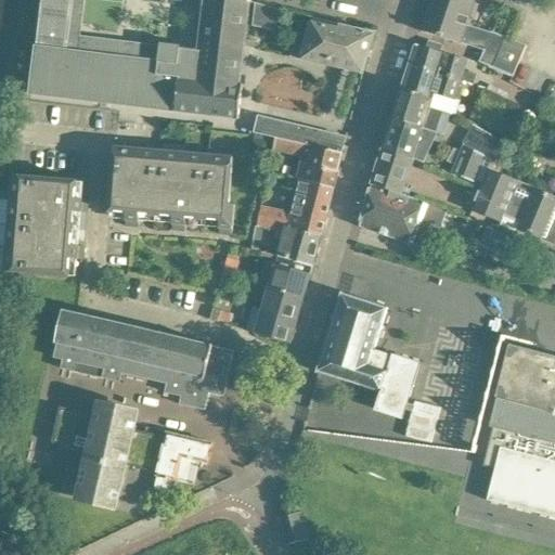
[(34,72),(30,93),(239,119),(243,85),(240,85),(245,48),(250,3),(236,0),(204,0),(198,52),(149,47),(79,38),(84,0),(41,0),(36,49),(35,49),(34,72)]
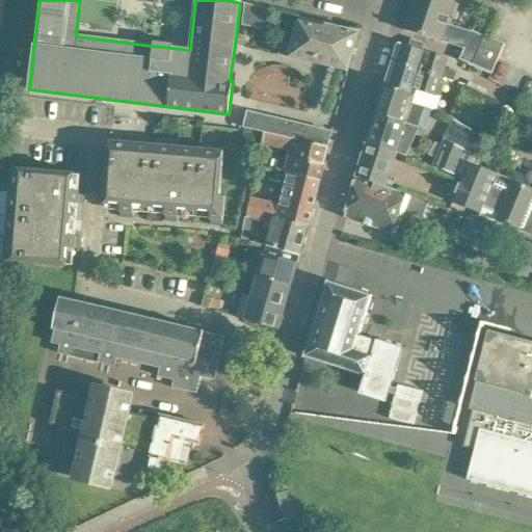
[(413,0),(403,29),(423,36),(464,50),(471,33),(446,25),(454,0),(453,0),(413,0)]
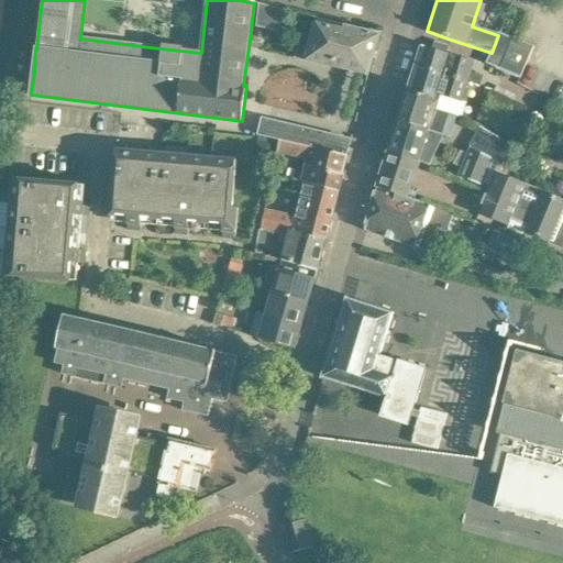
[(284,33),(288,11),(260,4),(257,26),(284,33)]
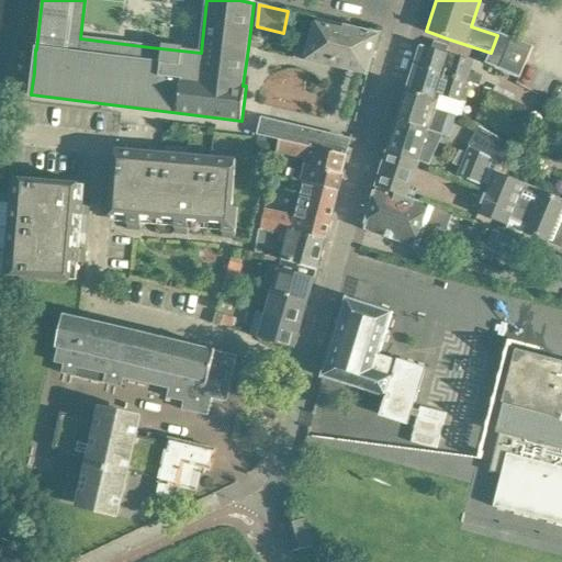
[(373,57),(381,32),(360,27),(360,29),(345,25),(346,24),(316,18),(311,38),(334,43),(333,48),(373,57)]
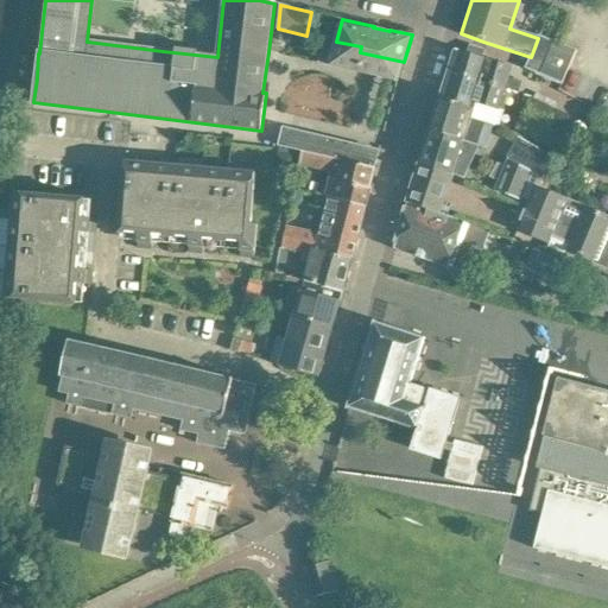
[(531,57),(525,71),(562,86),(576,52),(538,37),(538,38),(531,57)]
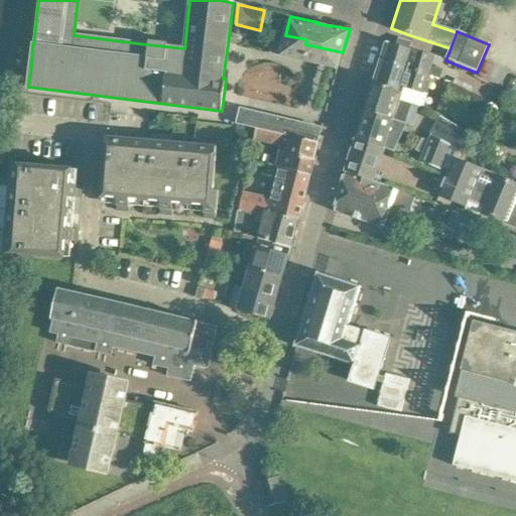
[(270,53),(338,69),(343,52),(305,44),(306,39),(285,35),(284,41),(274,38),(270,53)]
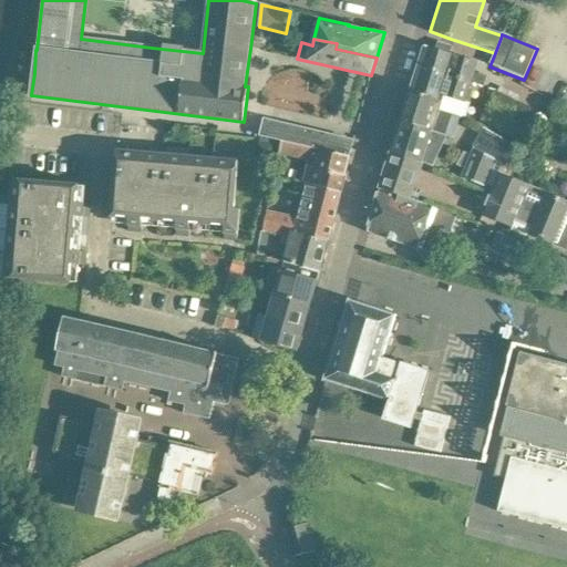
[(450,54),(452,47),(437,42),(435,49),(425,45),(419,66),(471,83),(471,82),(484,86),(487,76),(474,72),(477,63),(450,54)]
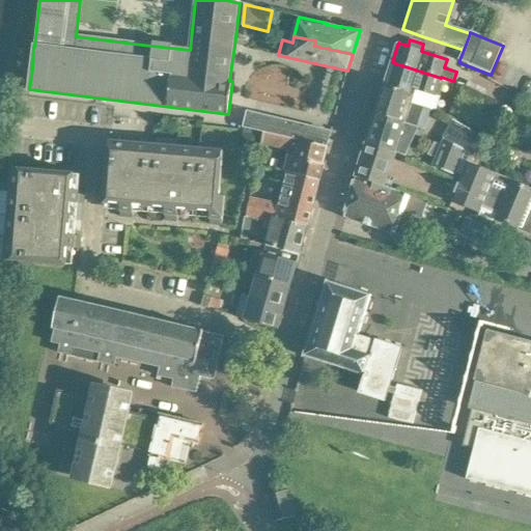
[(436,93),(441,78),(392,62),(384,86),(413,98),(411,106),(430,112),(430,110),(436,112),(442,95),(436,93)]
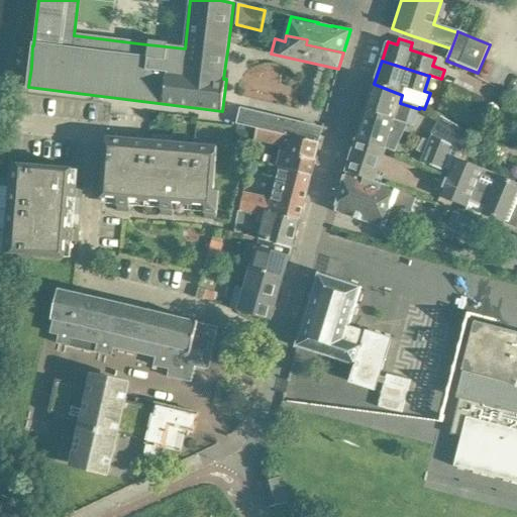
[(413,125),(419,109),(400,103),(402,95),(374,84),(366,112),(395,122),(396,119),(413,125)]
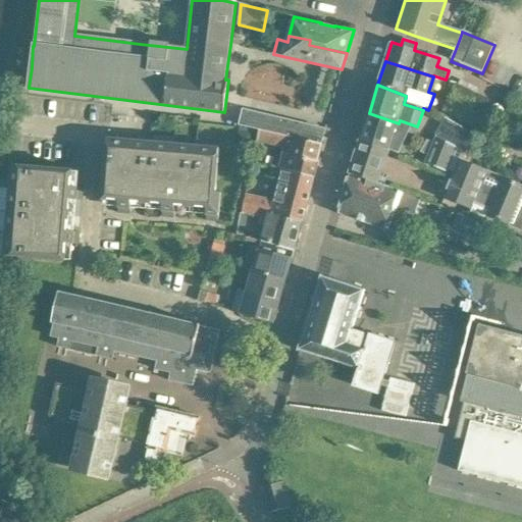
[(450,99),(470,108),(476,95),(455,87),(450,99)]
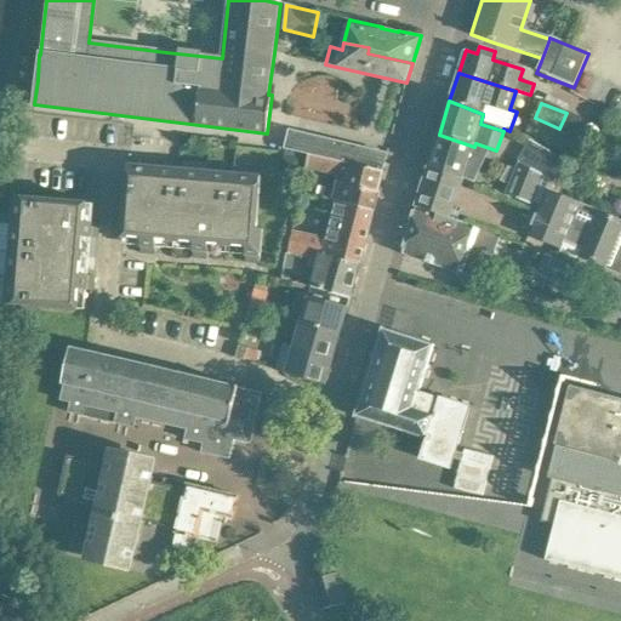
[(463,178),(474,147),(439,135),(428,166),(463,178)]
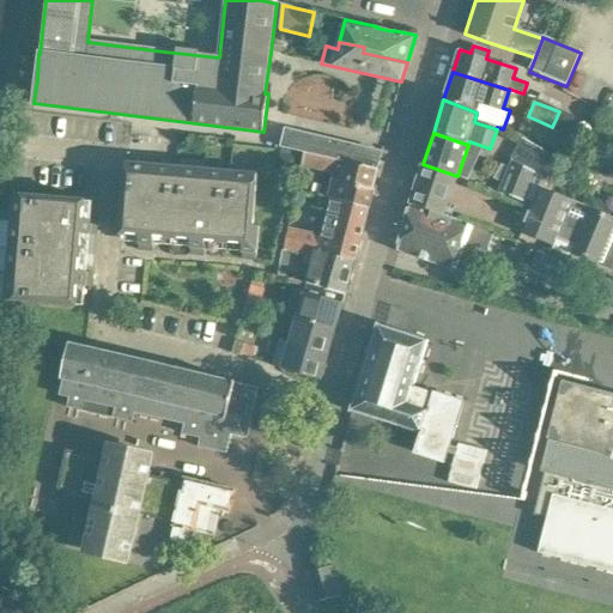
[(552,156),(520,137),(508,158),(511,161),(538,173),(533,183),(540,187),(552,156)]
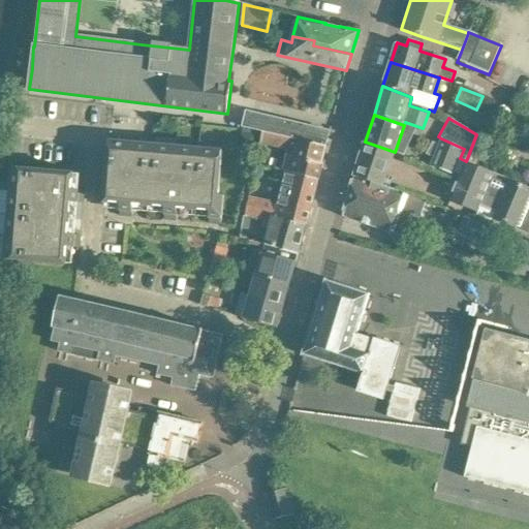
[(327,147),(330,131),(278,119),(274,133),(327,147)]
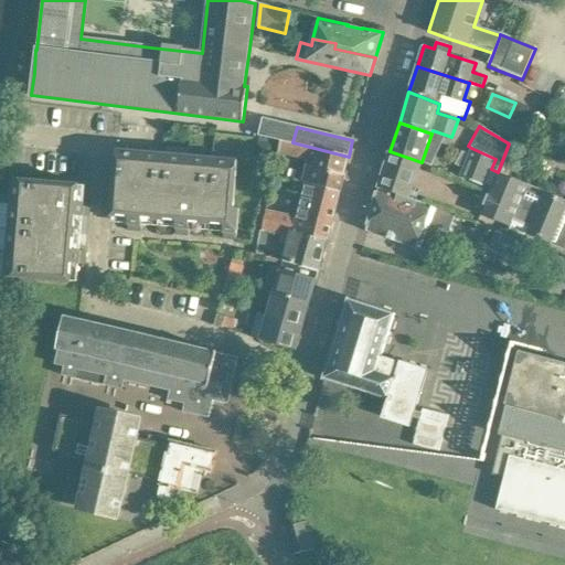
[(345,170),(349,157),(292,142),(281,139),(278,152),(308,160),(302,184),(340,192),(345,170)]
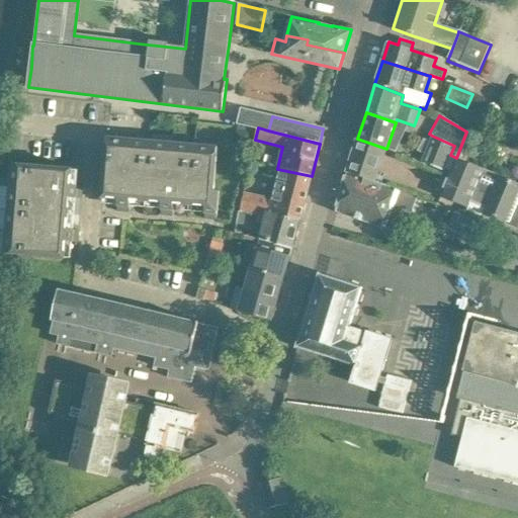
[(450,155),(454,146),(432,136),(421,161),(444,171),(445,169),(450,171),(456,158),(450,155)]
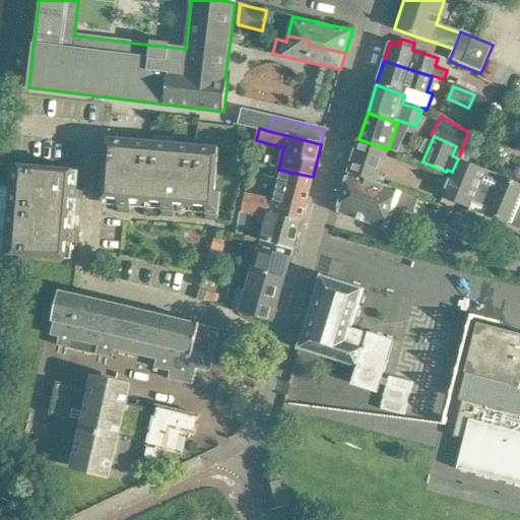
[(218,147),(128,140),(108,138),(103,199),(119,200),(118,212),(130,212),(131,201),(163,204),(161,215),(174,216),(175,205),(206,207),(205,219),(217,220),(219,193),(214,193),(218,147)]
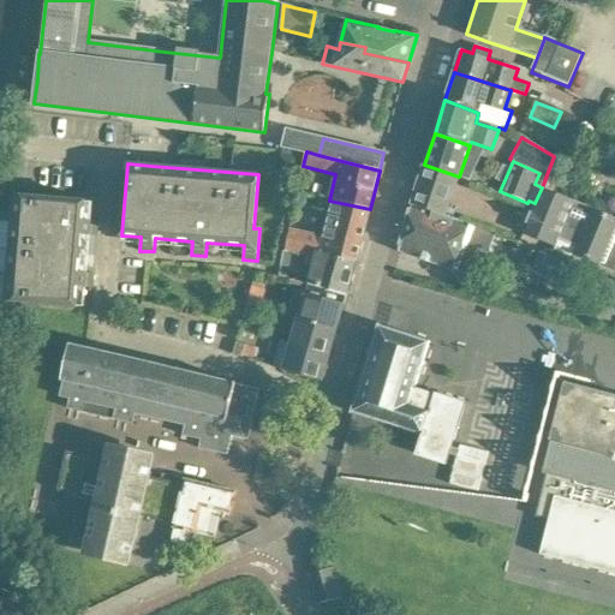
[(451,204),(459,177),(424,165),(412,204),(452,218),(455,206),(451,204)]
